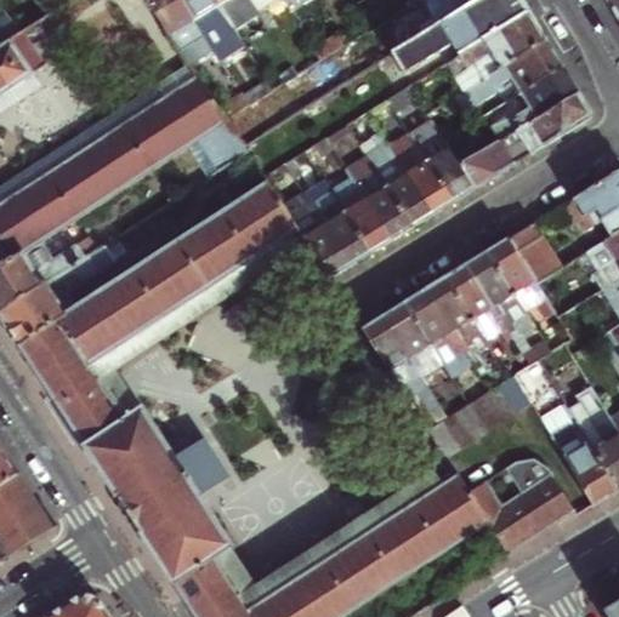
[(0,267),(41,240),(187,146),(208,178),(248,152),(227,119),(217,104),(180,47),(149,0),(69,0),(61,6),(69,21),(101,0),(128,0),(175,73),(0,186),(0,113),(40,87),(16,50),(27,44),(20,32),(0,44),(0,267)]
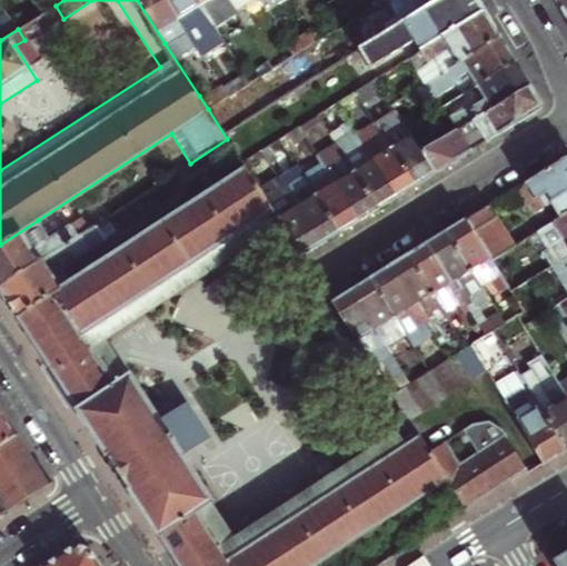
[(31,0),(43,13),(56,6),(63,0),(31,0)]
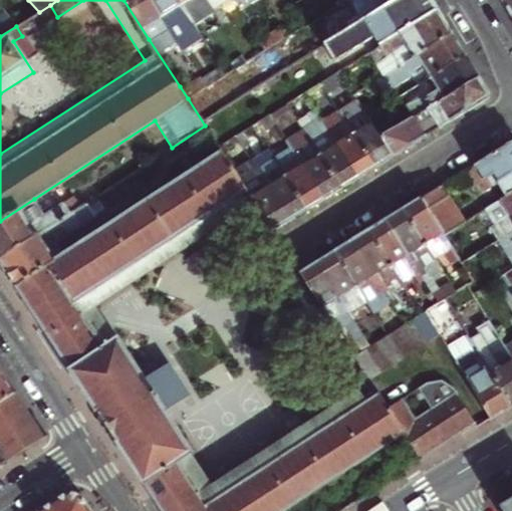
[(172,33),(151,0),(123,0),(149,39),(164,30),(168,36),(172,33)]
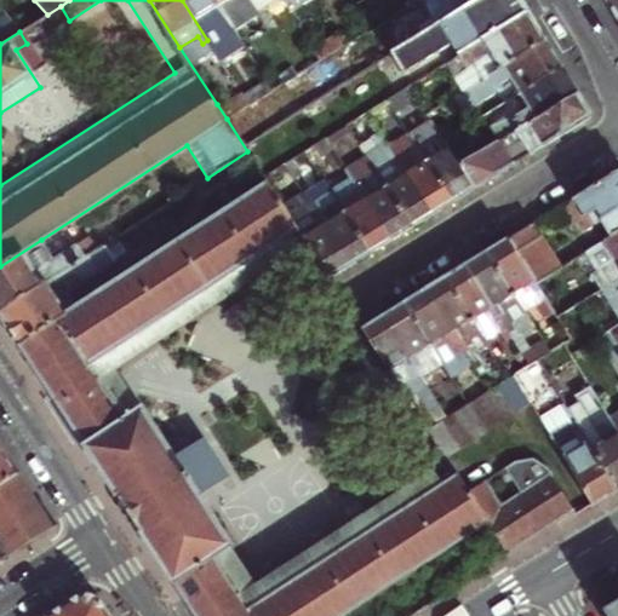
[(232,27),(213,0),(182,0),(207,40),(219,33),(233,53),(244,46),(232,27)]
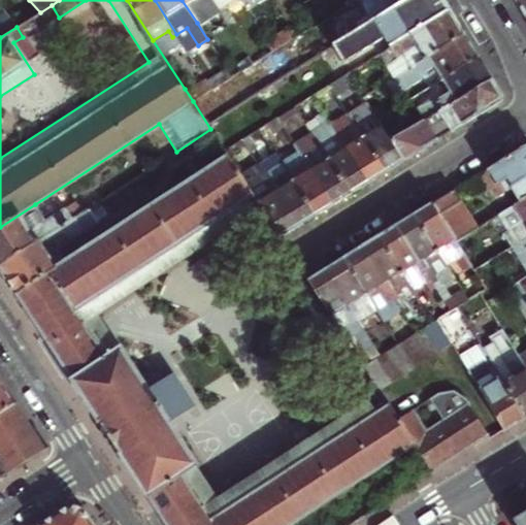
[(225,21),(211,0),(182,0),(197,23),(207,15),(215,28),(225,21)]
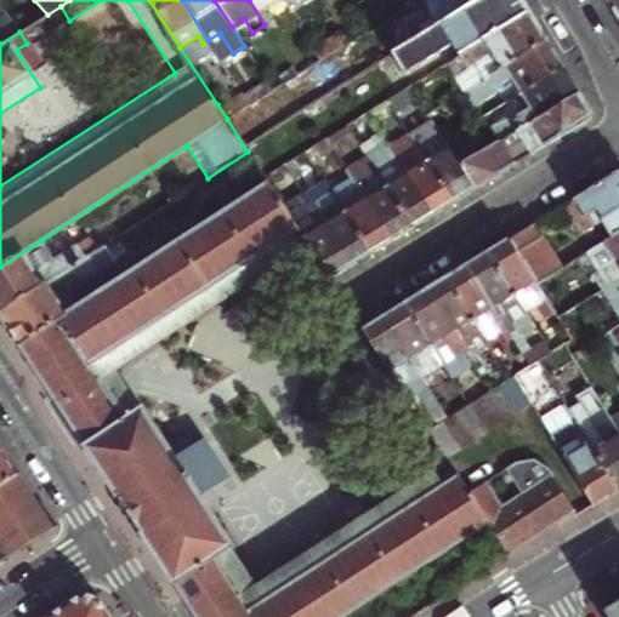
[(249,0),(265,24),(272,20),(267,11),(282,1),(282,0),(249,0)]
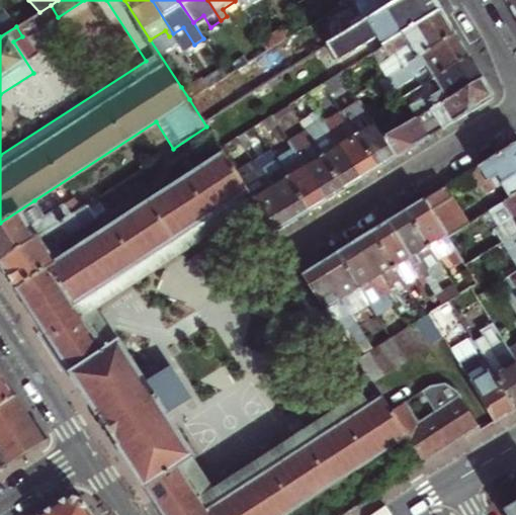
[(299,0),(293,4),(301,15),(323,1),(322,0),(299,0)]
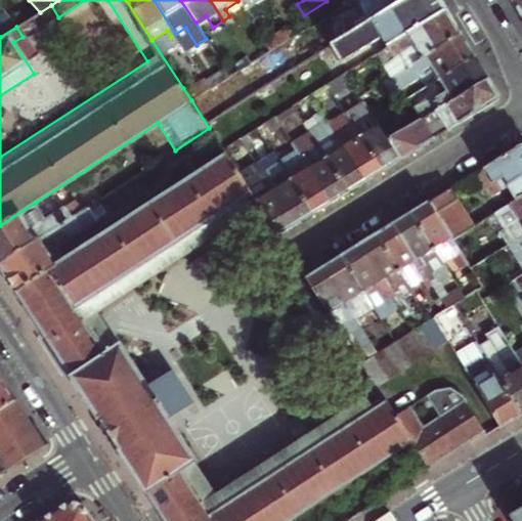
[(389,45),(445,9),(440,0),(401,0),(356,30),(331,45),(341,61),(383,35),(389,45)]
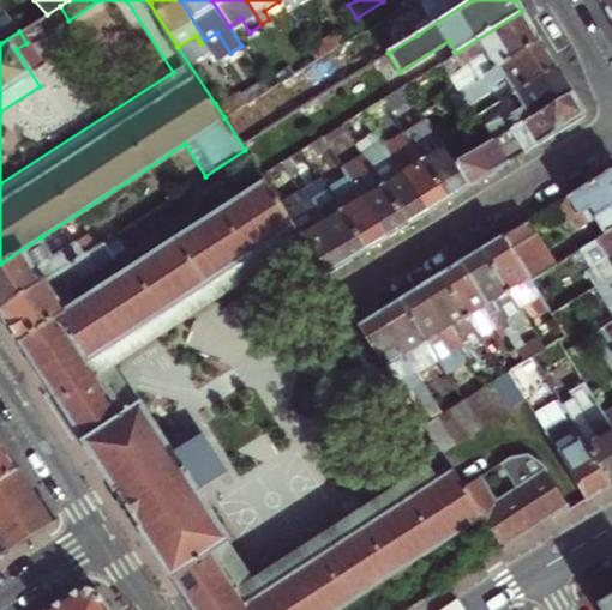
[(418,35),(471,0),(423,0),(431,12),(411,24),(418,35)]
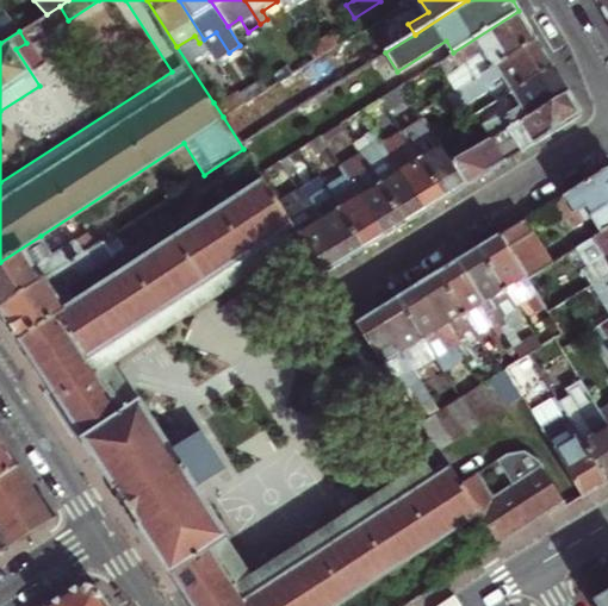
[(605,14),(607,20),(607,0),(595,0),(605,14)]
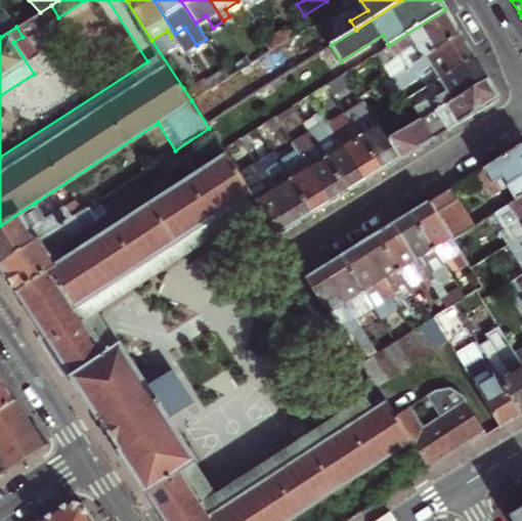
[(391,77),(461,34),(454,23),(445,9),(389,45),(377,53),(391,77)]
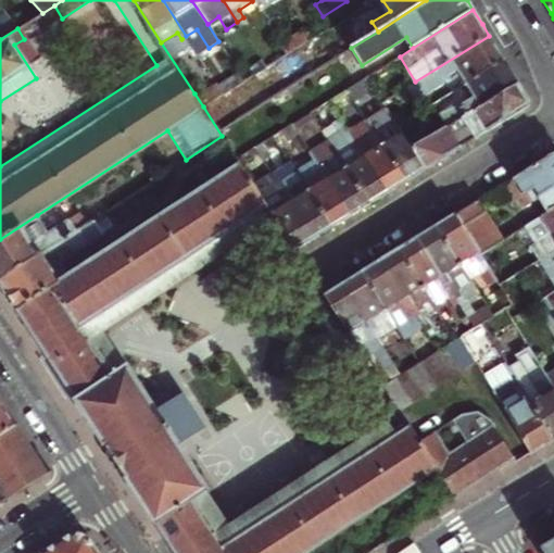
[(280,47),(286,54),(309,40),(300,26),(290,33),(292,36),(279,44),(280,47)]
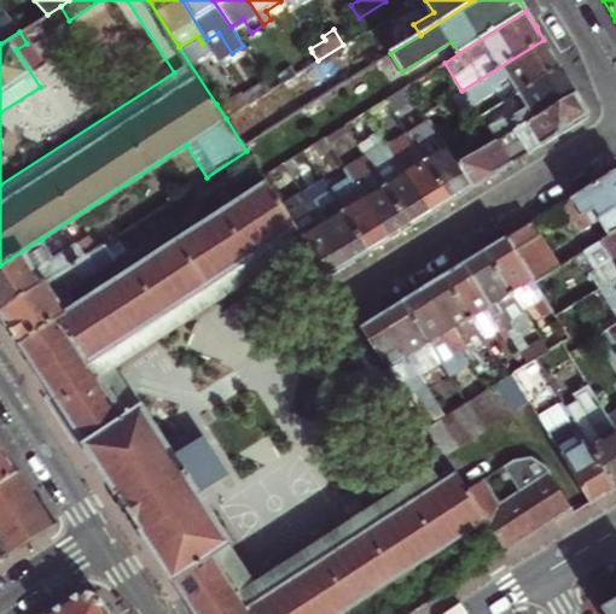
[(517,91),(559,64),(553,56),(544,40),(462,91),(453,95),(463,110),(494,91),(493,85),(507,76),(517,91)]
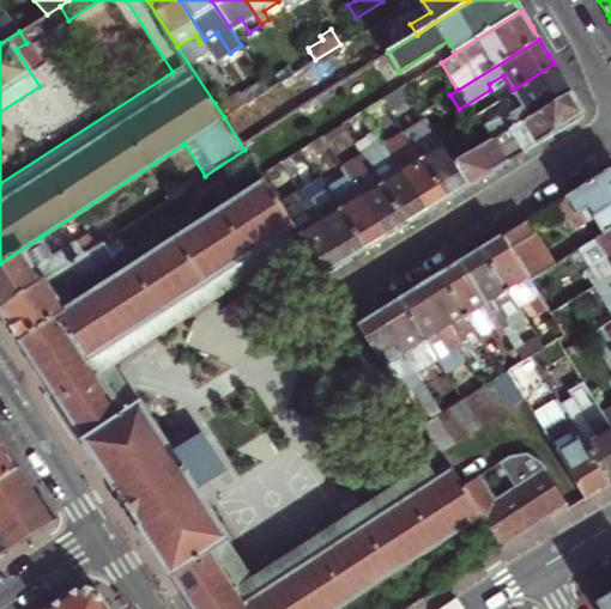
[(309,52),(286,66),(292,74),(315,60),(309,52)]
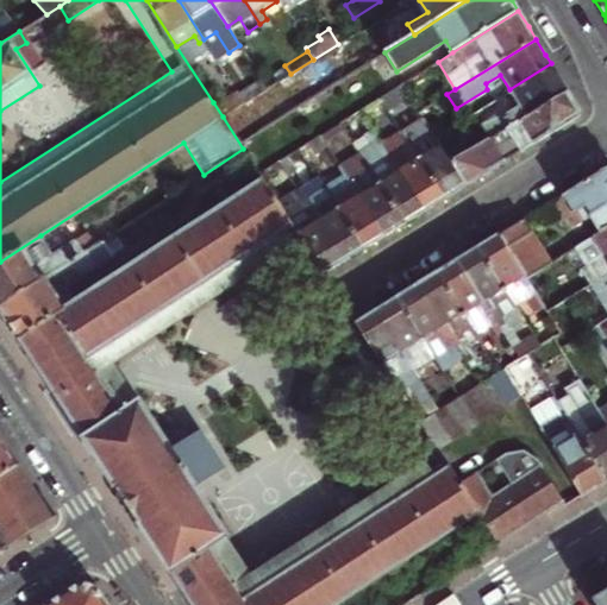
[(505,127),(567,89),(559,79),(551,63),(509,89),(518,104),(505,113),(499,112),(481,123),(490,137),(505,127)]
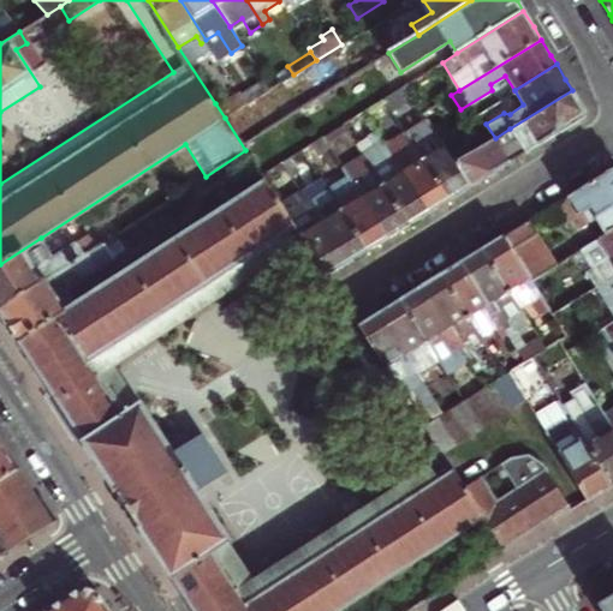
[(239,91),(247,103),(269,90),(261,77),(239,91)]
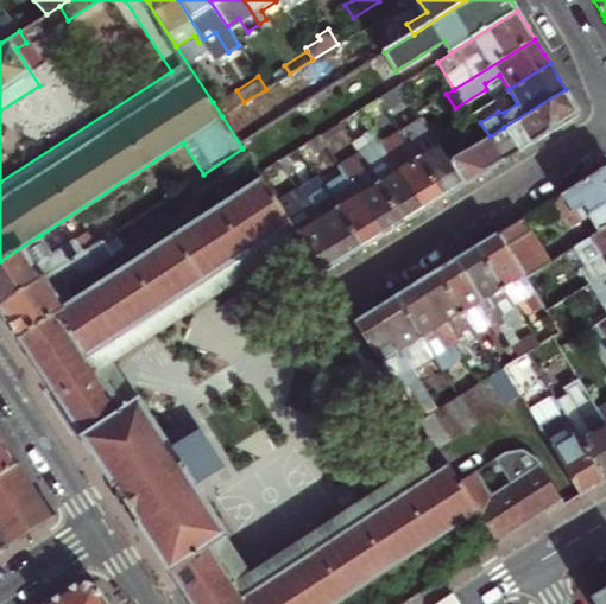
[(403,83),(383,96),(389,107),(406,95),(410,102),(414,100),(403,83)]
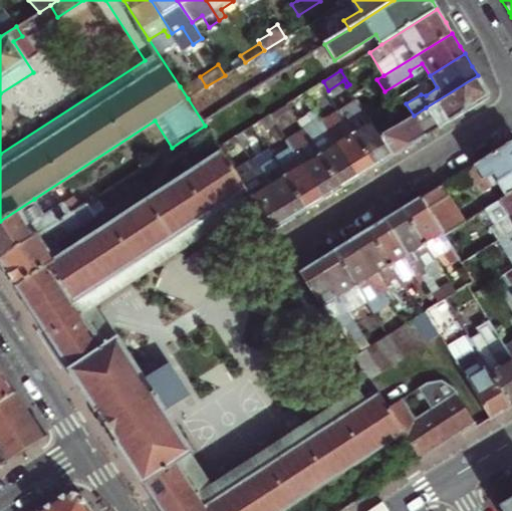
[(198,74),(180,86),(188,98),(206,86),(200,76),(198,74)]
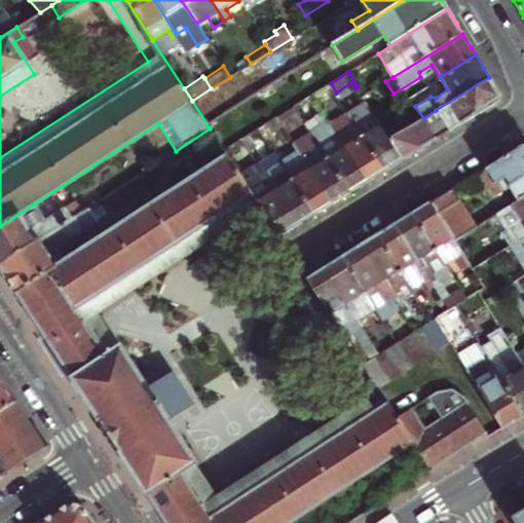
[(436,110),(448,131),(478,112),(501,97),(489,77),(436,110)]
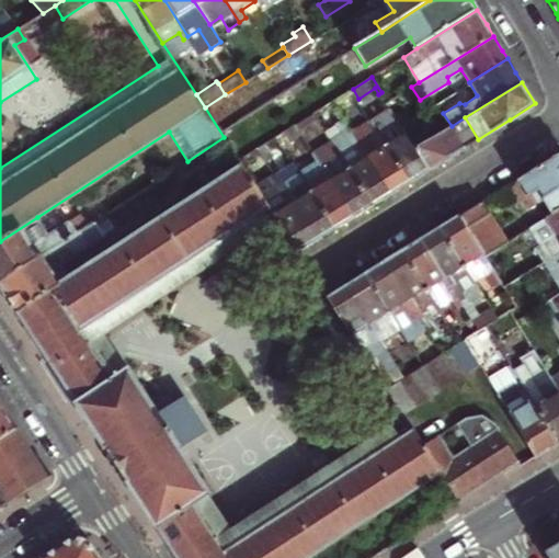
[(353,131),(392,193),(402,186),(410,181),(371,118),(360,125),(346,105),(358,99),(353,89),(334,101),(353,131)]
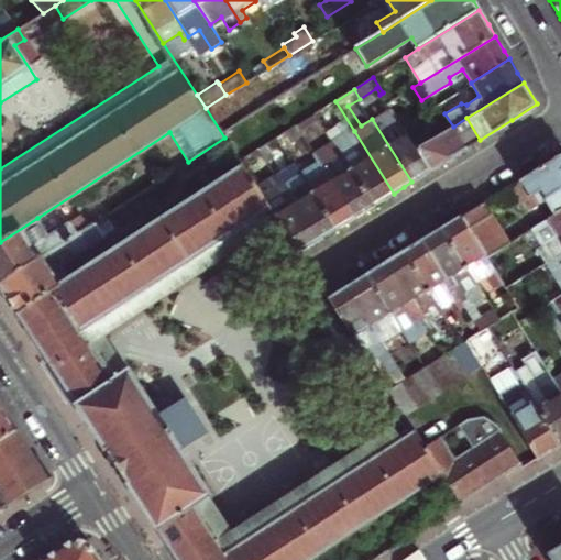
[(372,119),(411,182),(421,176),(431,169),(418,149),(391,106),(371,117),(372,119)]
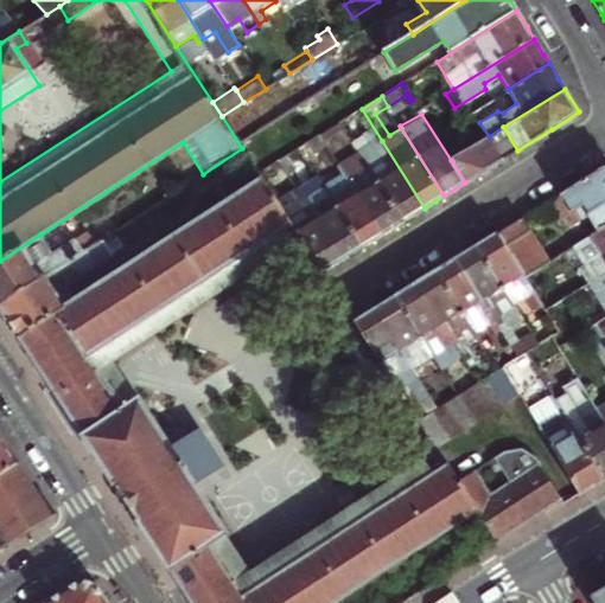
[(342,121),(322,134),(326,143),(346,130),(342,121)]
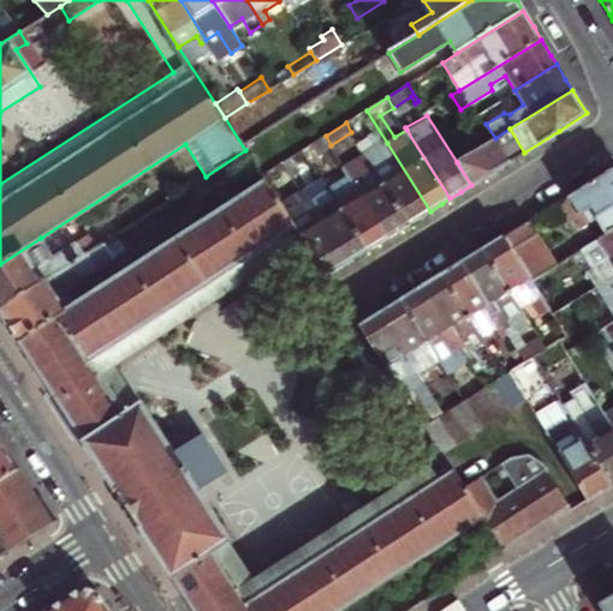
[(457,162),(471,185),(499,168),(524,153),(510,129),(495,138),(457,162)]
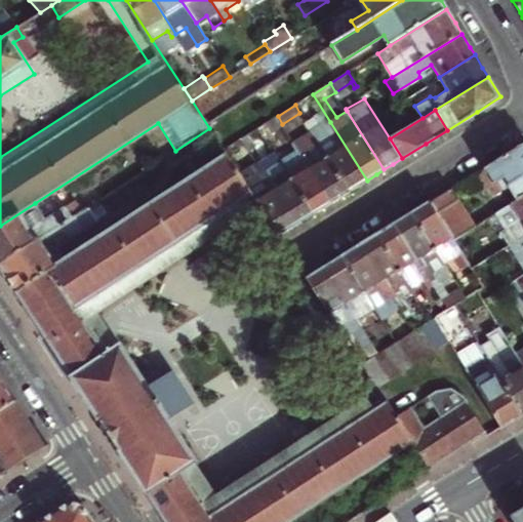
[(278,116),(259,127),(266,135),(283,125),(282,124),(278,116)]
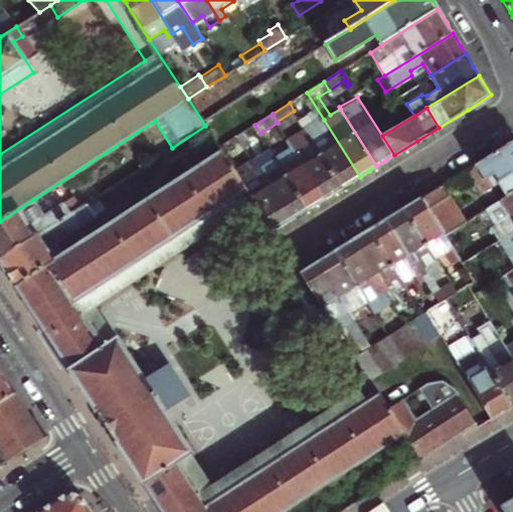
[(312,139),(343,188),(352,182),(360,177),(324,120),(319,124),(323,132),(312,139)]
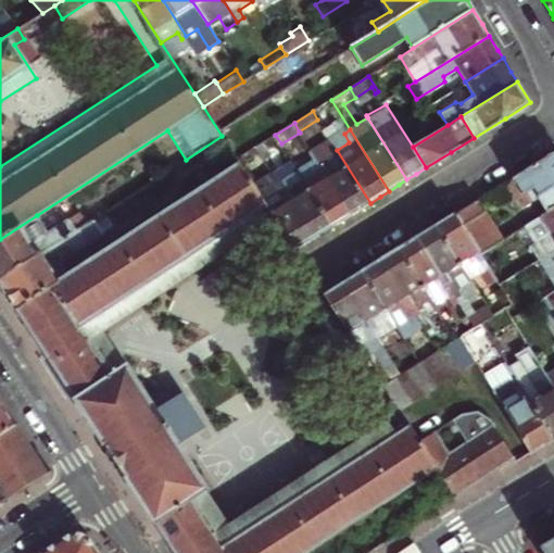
[(312,152),(351,214),(362,208),(370,203),(337,150),(330,139),(312,151),(312,152)]
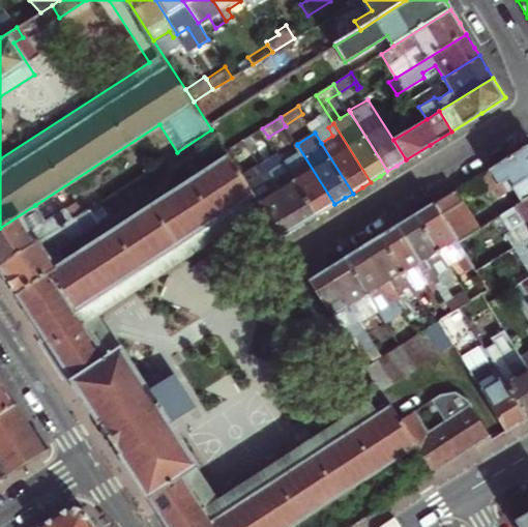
[(263,169),(300,227),(311,220),(317,216),(280,156),(279,155),(266,163),(251,137),(244,140),(263,169)]
